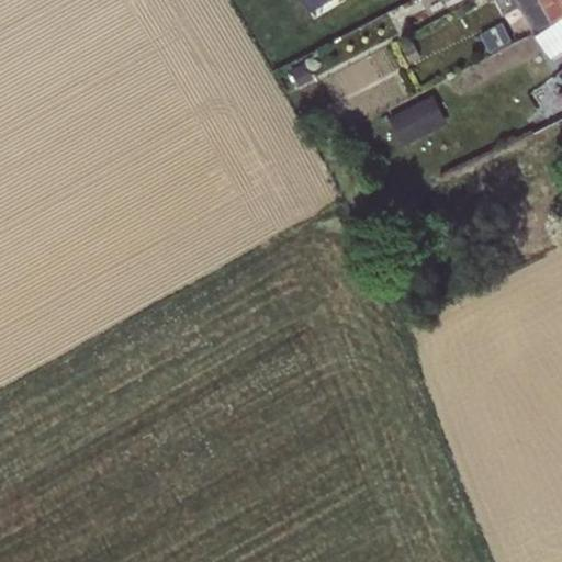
[(307,0),(301,0),(310,13),(314,11),(307,0)]
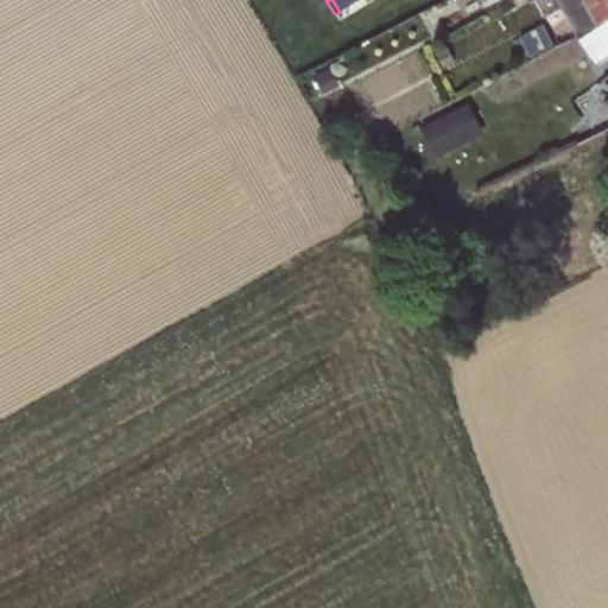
[(333,0),(340,12),(359,0),(333,0)]
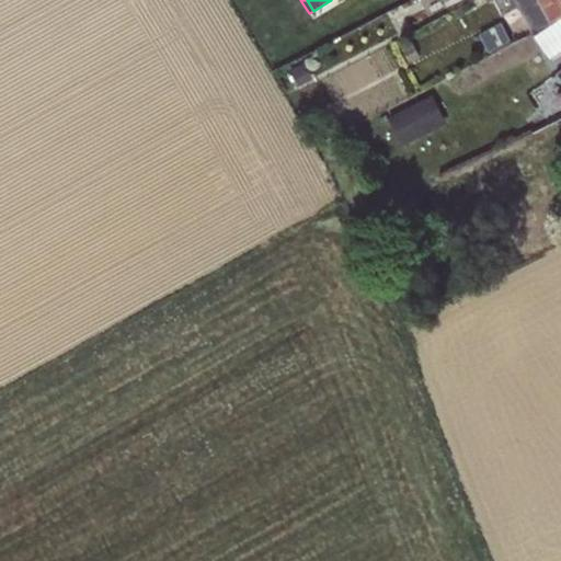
[(560,0),(487,0),(488,2),(492,0),(494,0),(502,15),(517,7),(531,33),(560,16),(560,0)]
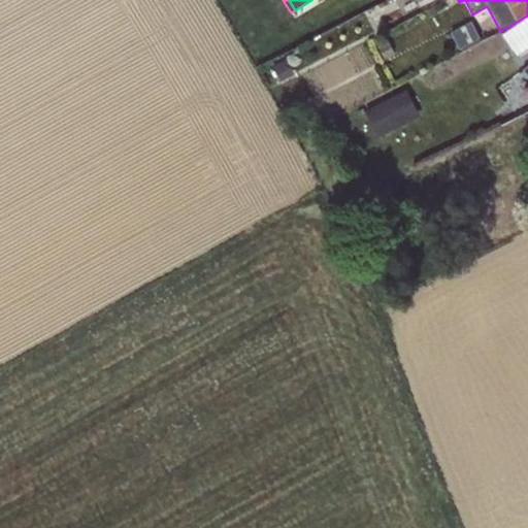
[(471,22),(451,33),(460,50),(481,38),(471,22)]
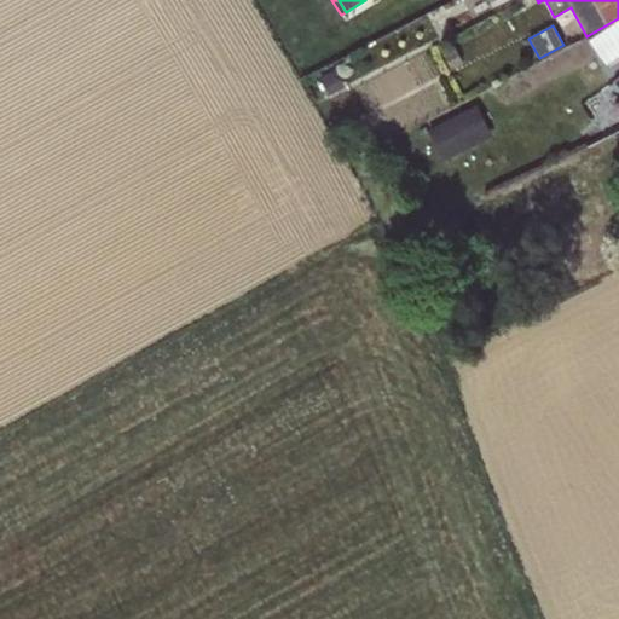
[(337,69),(319,77),(329,96),(347,87),(337,69)]
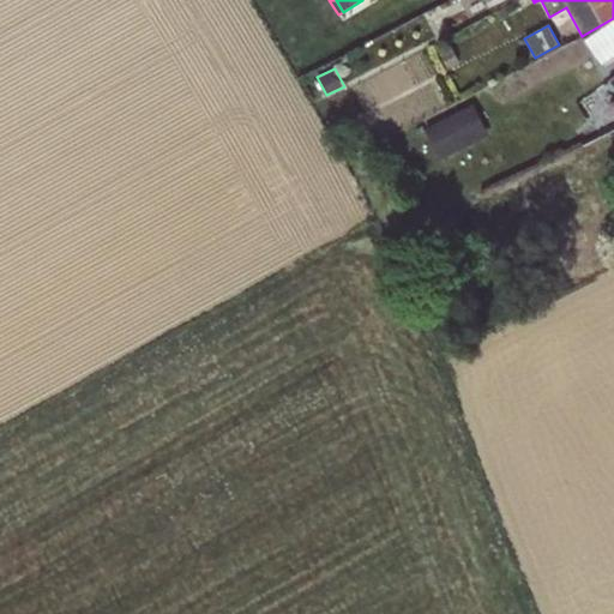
[(471,106),(425,130),(439,160),(486,134),(471,106)]
